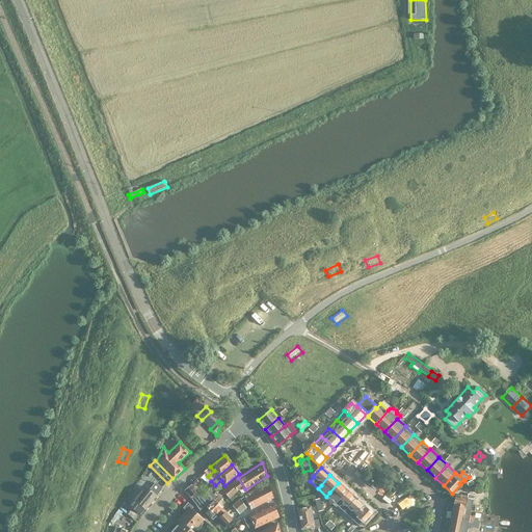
[(246,490),(245,489),(238,478),(236,479),(222,490),(224,494),(229,499),(239,490),(241,494),(246,490)]
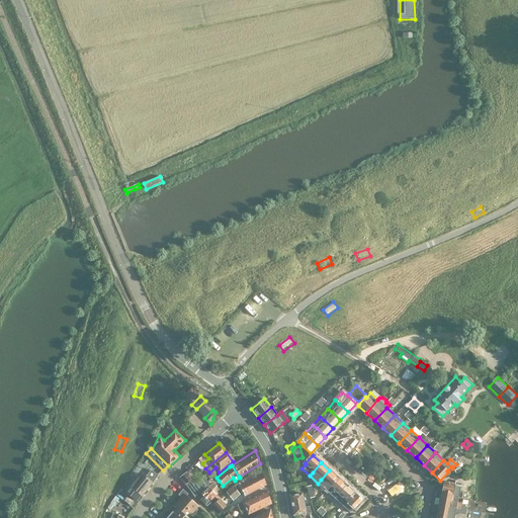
[(132,487),(125,493),(135,500),(140,495),(142,496),(152,484),(152,483),(158,476),(151,470),(145,478),(140,473),(131,486),(132,487)]
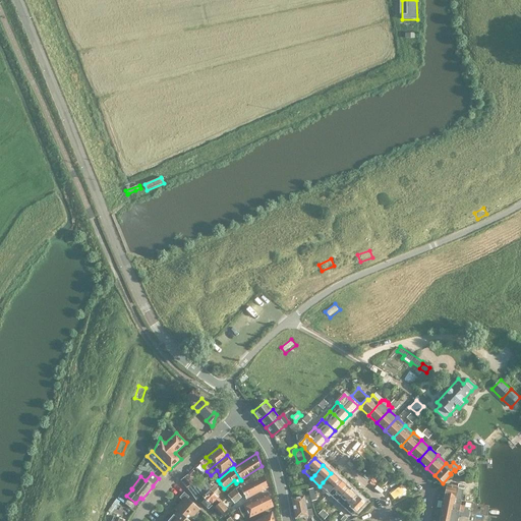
[(239,485),(239,486),(244,496),(245,499),(268,487),(262,473),(239,485)]
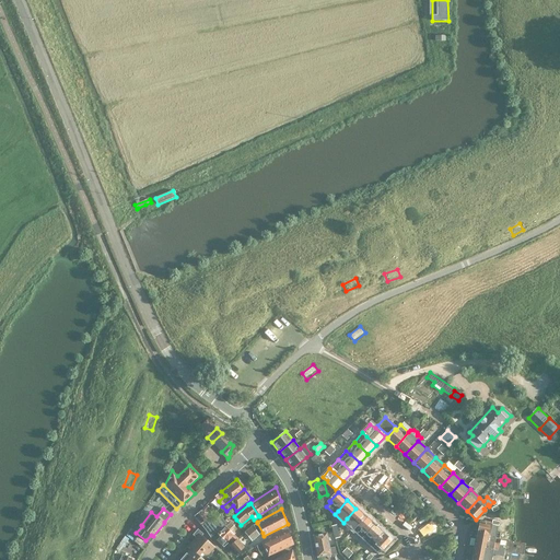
[(356,509),(347,518),(343,523),(352,531),(357,526),(365,516),(356,509)]
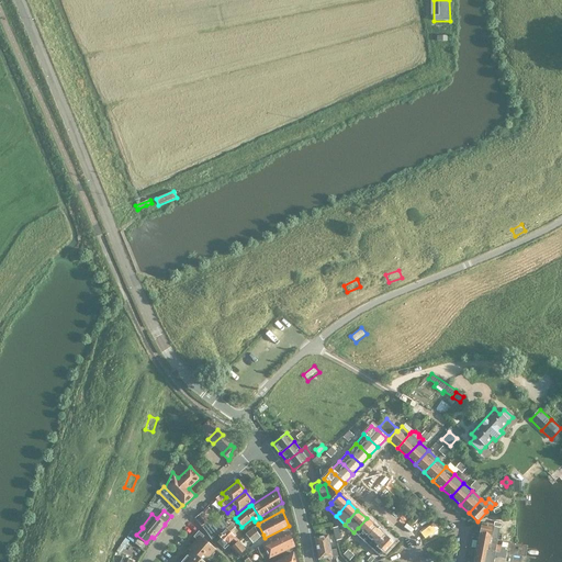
[(112,514),(107,528),(114,530),(120,517),(112,514)]
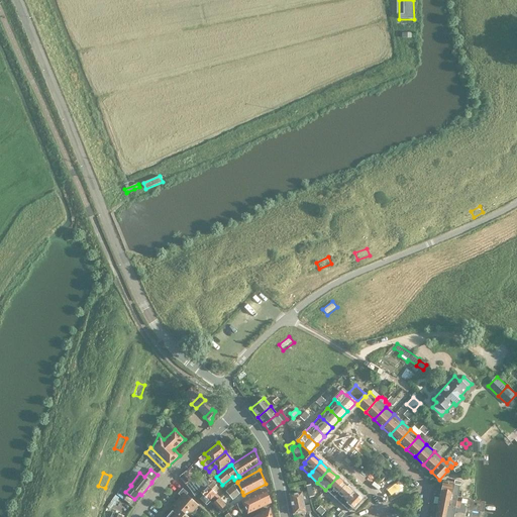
[(216,477),(207,486),(209,488),(212,491),(213,490),(217,486),(215,484),(218,480),(216,477)]
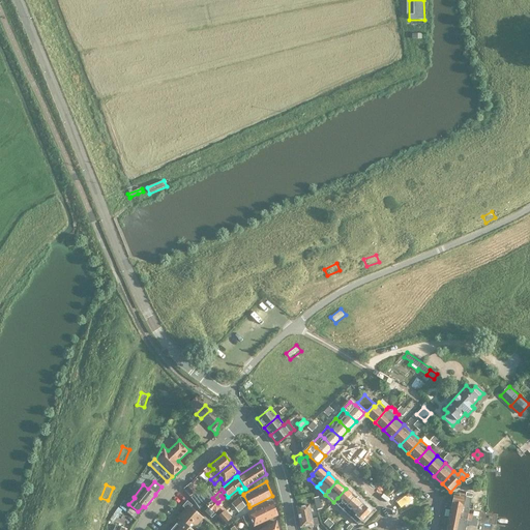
[(346,489),(337,498),(333,502),(342,509),(346,506),(354,497),(346,489)]
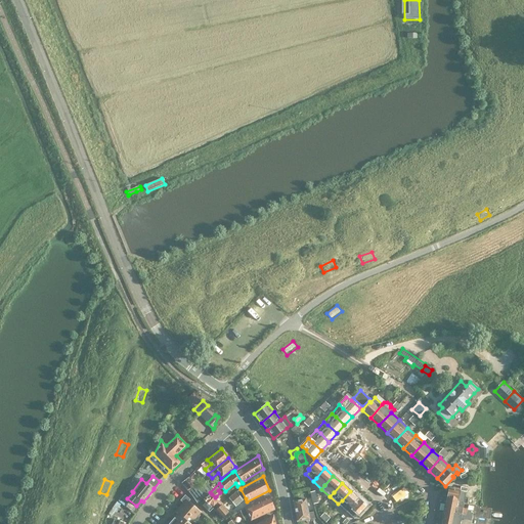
[(195,486),(188,492),(193,499),(197,504),(204,496),(198,489),(195,486)]
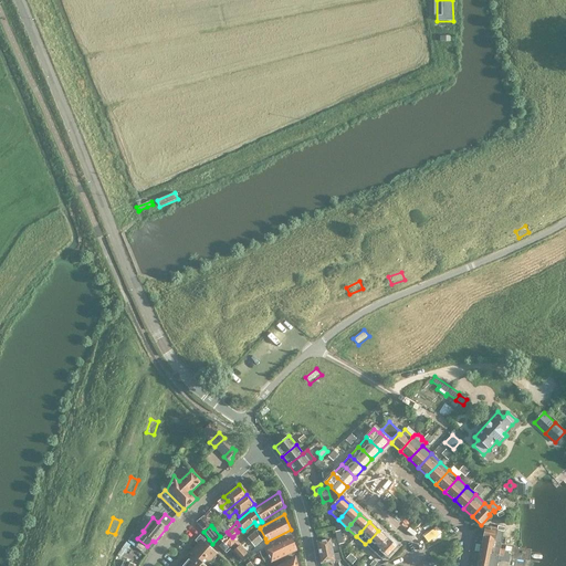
[(484,528),(482,540),(501,544),(503,544),(503,545),(515,547),(516,540),(504,537),(504,540),(502,538),(503,532),(504,527),(496,525),(496,527),(490,526),(489,528),(484,528)]
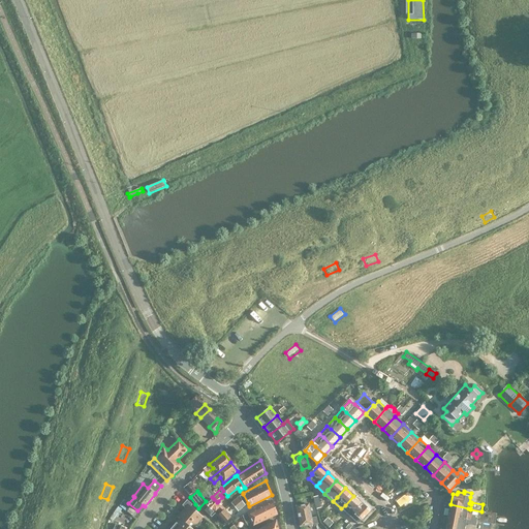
[(203,492),(199,494),(206,501),(208,498),(203,492)]
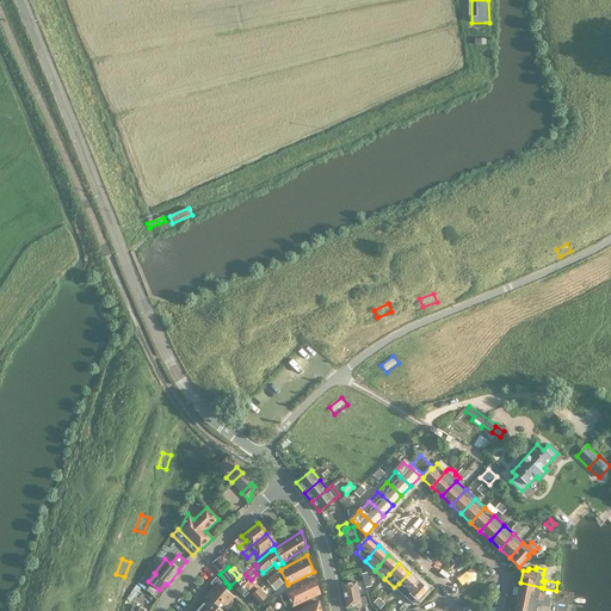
[(287,581),(281,571),(275,574),(267,581),(275,590),(282,584),(282,582),(287,581)]
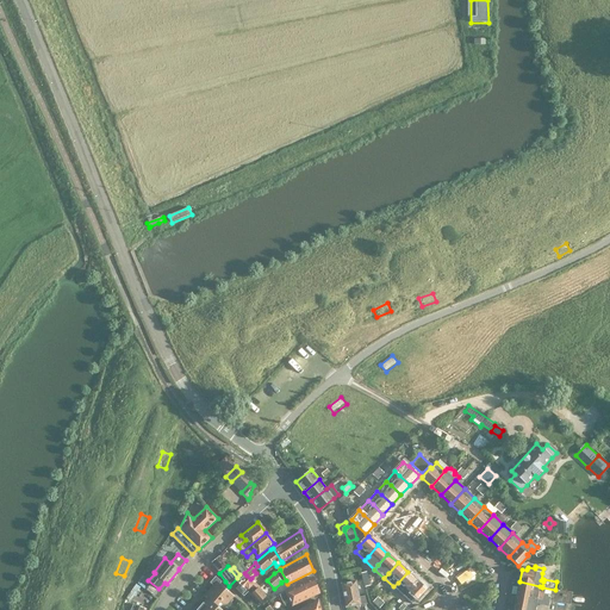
[(408,572),(398,583),(393,586),(403,596),(408,591),(417,580),(408,572)]
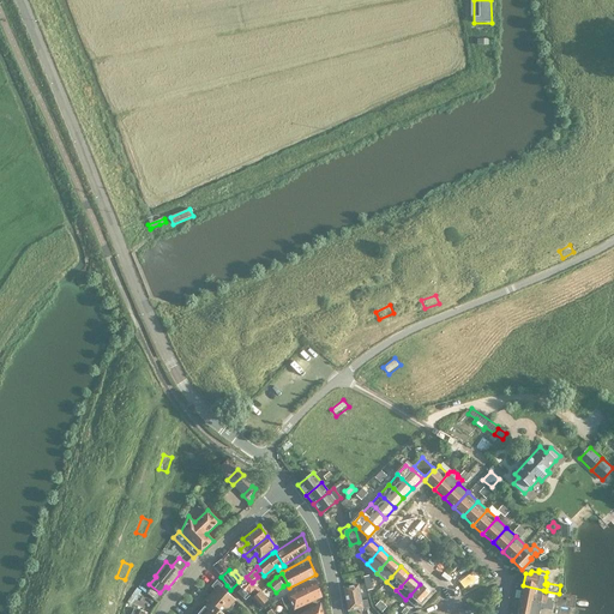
[(246,577),(238,585),(241,589),(248,596),(251,599),(260,591),(257,588),(258,587),(253,582),(252,583),(248,579),(246,577)]
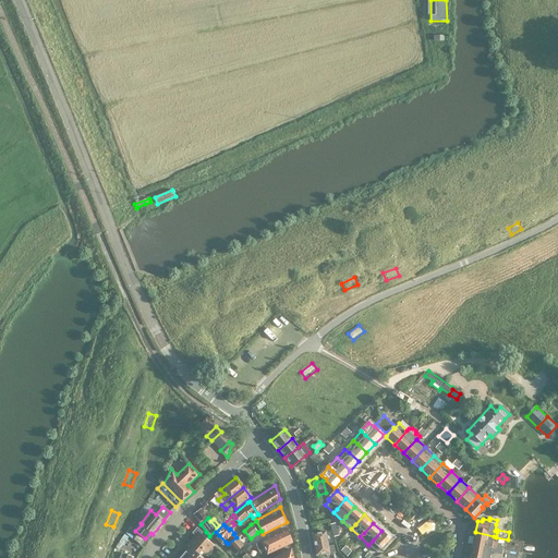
[(194,535),(186,544),(201,557),(203,557),(214,546),(201,534),(202,532),(196,528),(192,533),(194,535)]
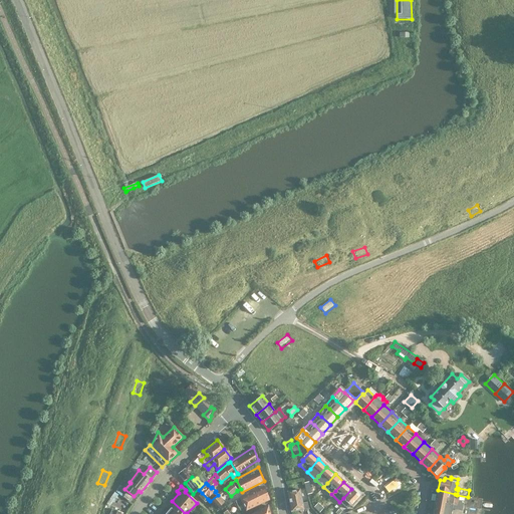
[(233,503),(235,506),(237,505),(238,508),(243,505),(246,511),(269,500),(264,487),(240,499),(233,503)]
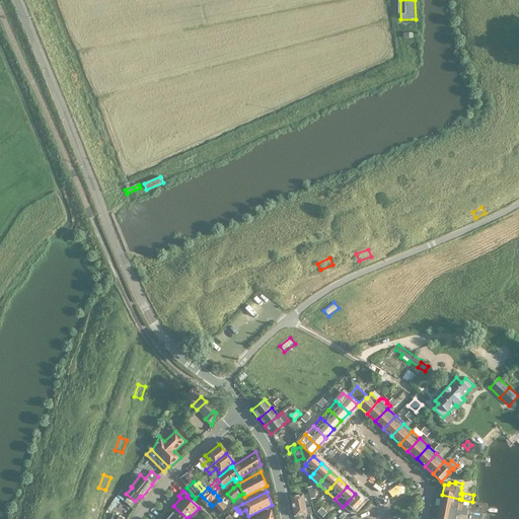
[(302,494),(290,497),(291,503),(292,506),(294,516),(294,517),(306,515),(311,514),(310,507),(305,508),(302,494)]
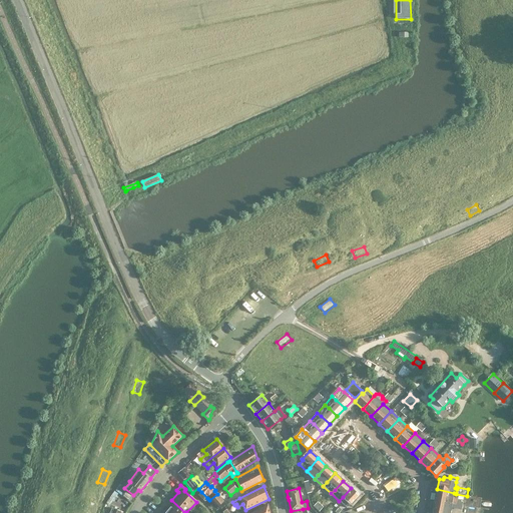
[(351,488),(343,497),(339,501),(347,508),(351,504),(359,496),(351,488)]
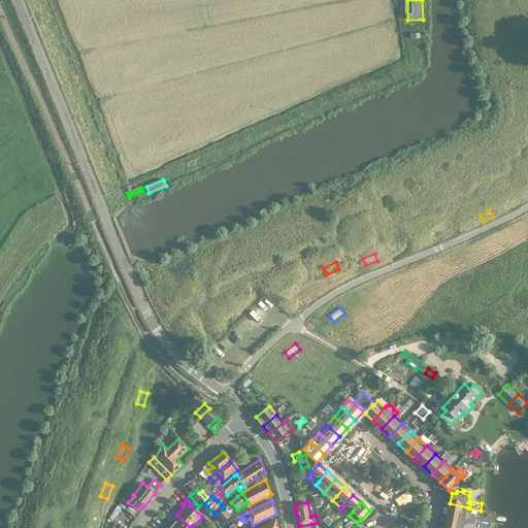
[(450,503),(448,515),(465,519),(464,519),(474,521),(475,517),(469,515),(470,512),(466,512),(467,507),(450,503)]
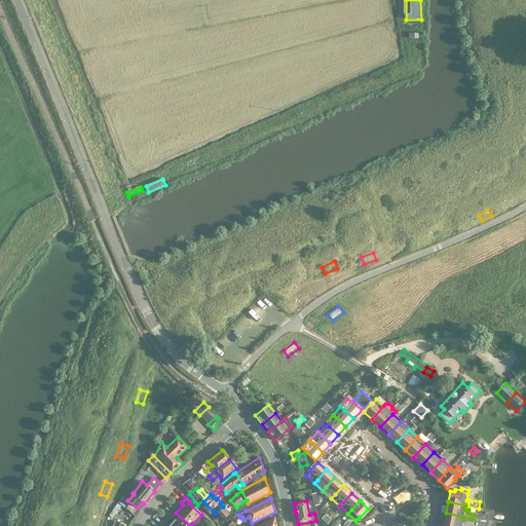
[(125,509),(132,513),(135,509),(129,504),(125,509)]
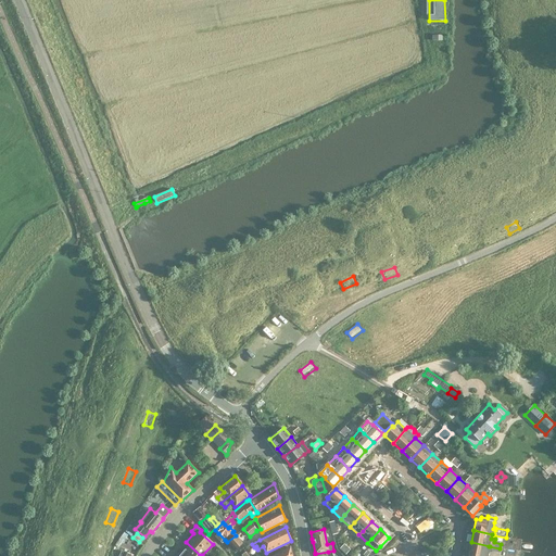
[(218,533),(214,536),(222,544),(225,540),(218,533)]
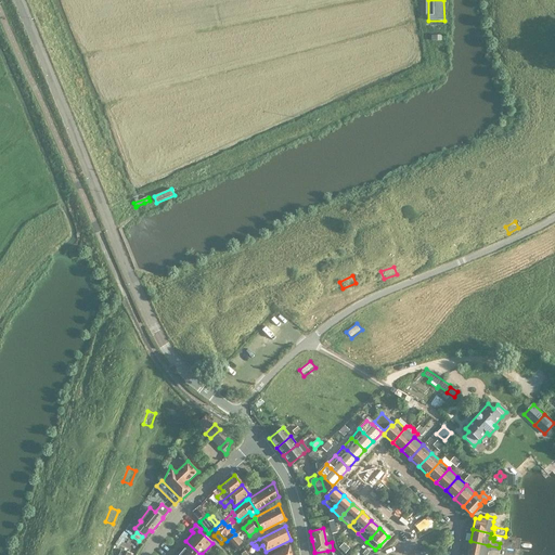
[(235,534),(227,541),(234,550),(242,542),(235,534)]
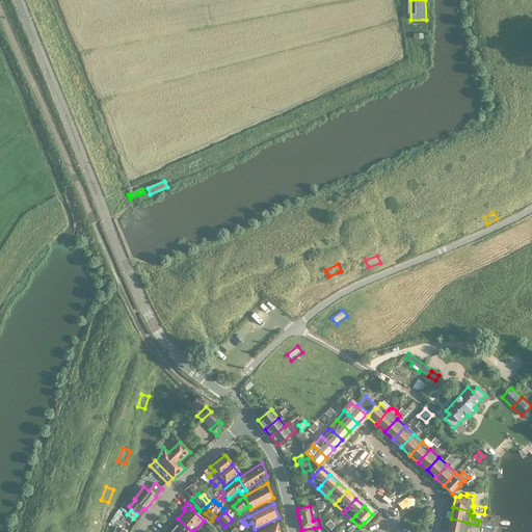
[(178,525),(174,529),(177,531),(191,531),(178,519),(175,523),(178,525)]
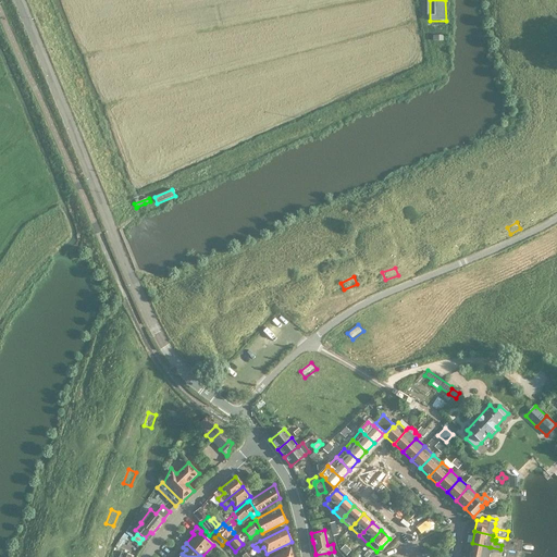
[(472,543),(470,555),(480,556),(487,556),(490,552),(500,554),(500,549),(490,547),(491,547),(472,543)]
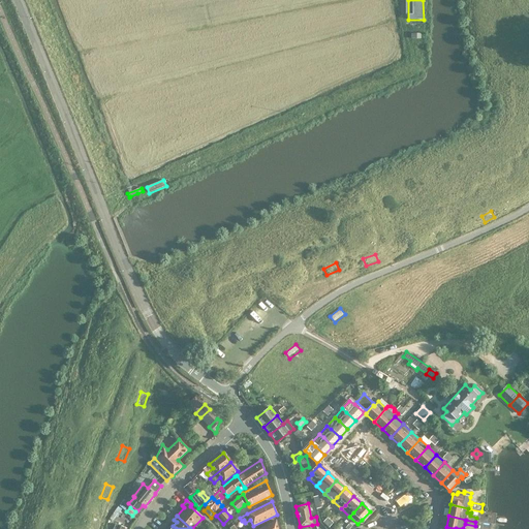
[(91,518),(87,528),(95,528),(99,521),(91,518)]
